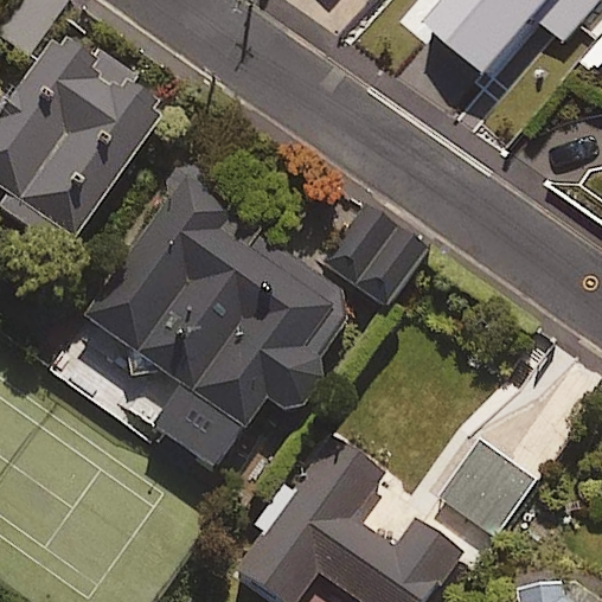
[(8,0),(0,13),(0,32),(29,53),(66,0),(8,0)]
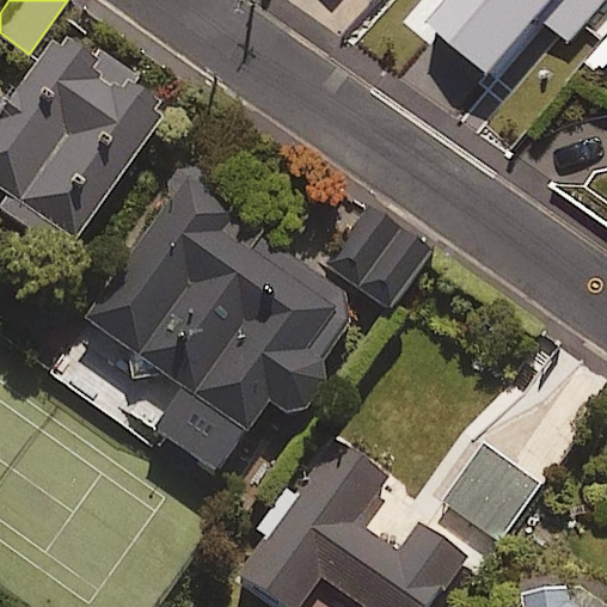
[(479,0),(519,35),(550,0),(479,0)]
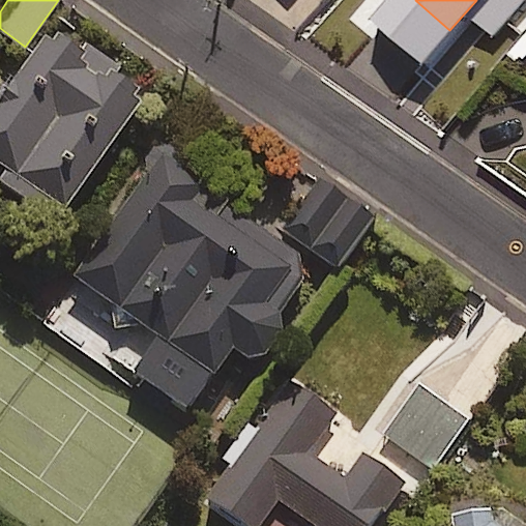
[(147,94),(51,25),(0,96),(0,164),(7,169),(1,179),(57,220),(147,94)]
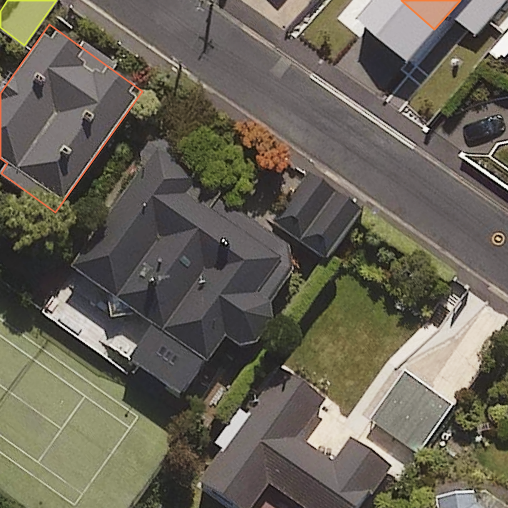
[(462,89),(415,46),(382,81),(428,124),(462,89)]
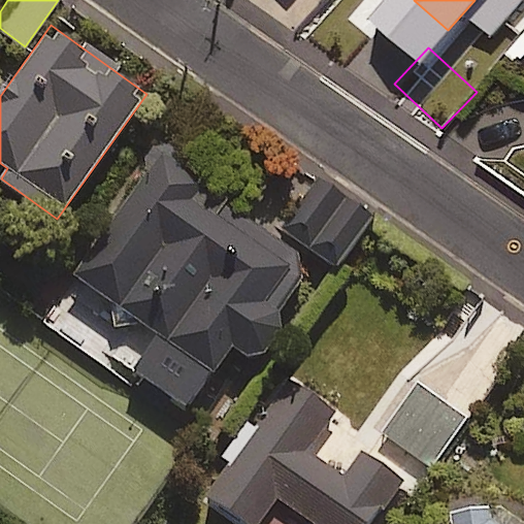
[(220,197),(160,155),(73,279),(161,340),(138,372),(188,407),(234,342),(251,354),(310,269),(215,202),(220,197)]
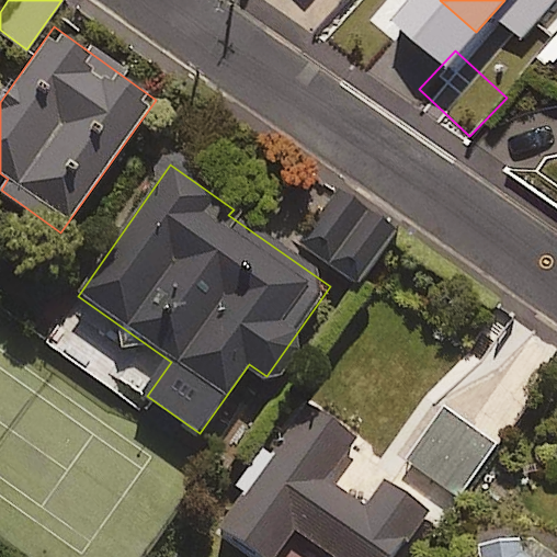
[(398,229),(340,191),(306,242),(363,281),(398,229)]
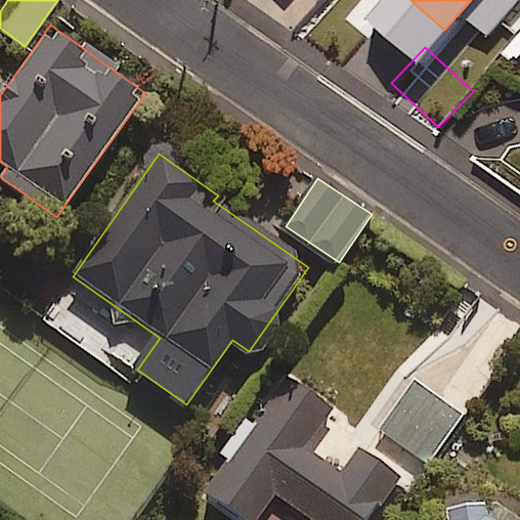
[(287,376),(205,492),(244,519),(271,519),(286,501),(312,519),(369,519),(400,475),(359,447),(343,472),(306,446),(333,408),(287,376)]
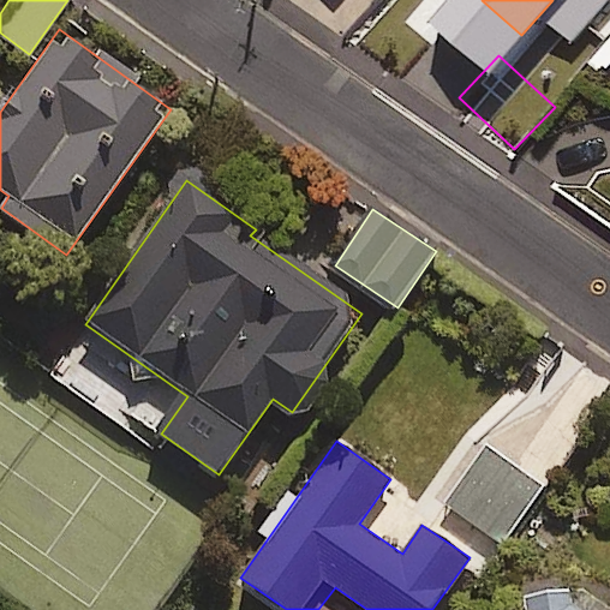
[(544,488),(490,448),(449,503),(503,543),(544,488)]
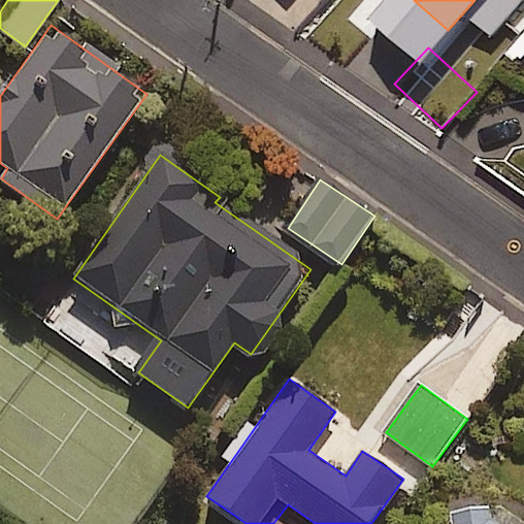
[(510,523),(471,495),(450,523),(510,523)]
